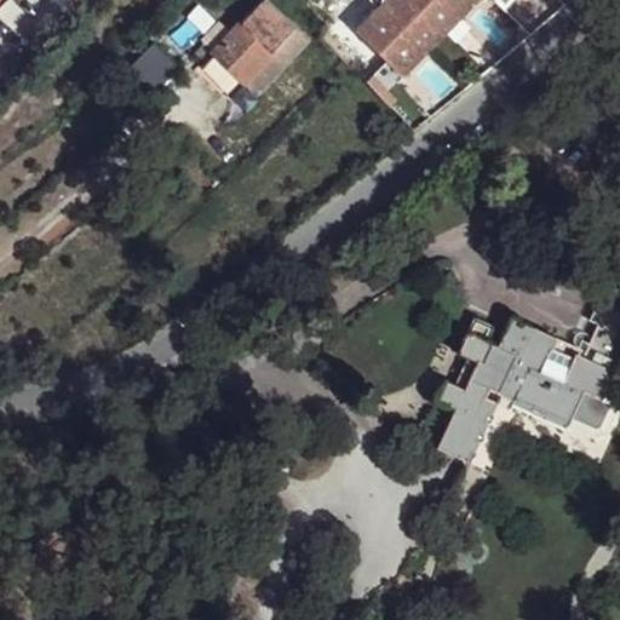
[(477,0),(385,0),(355,33),(401,79),(477,0)]
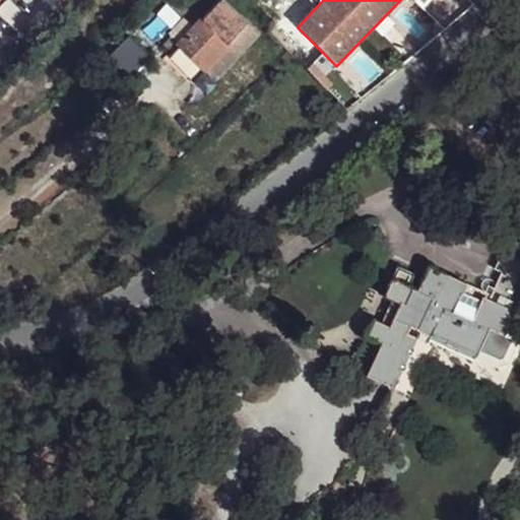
[(221,2),(177,45),(204,71),(226,48),(248,29),(221,2)]
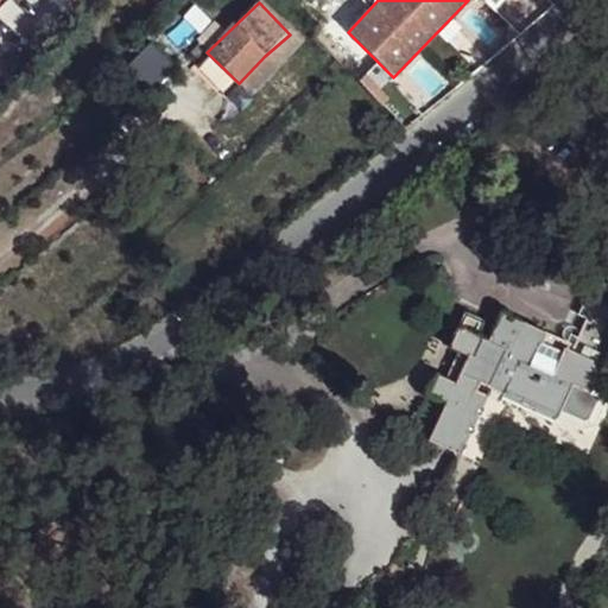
[(290,35),(265,56),(277,68),(301,44),(290,35)]
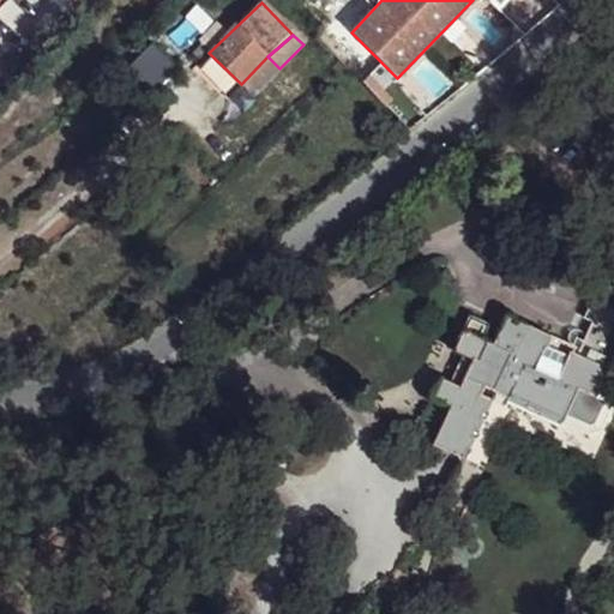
[(149,47),(128,72),(149,92),(174,70),(149,47)]
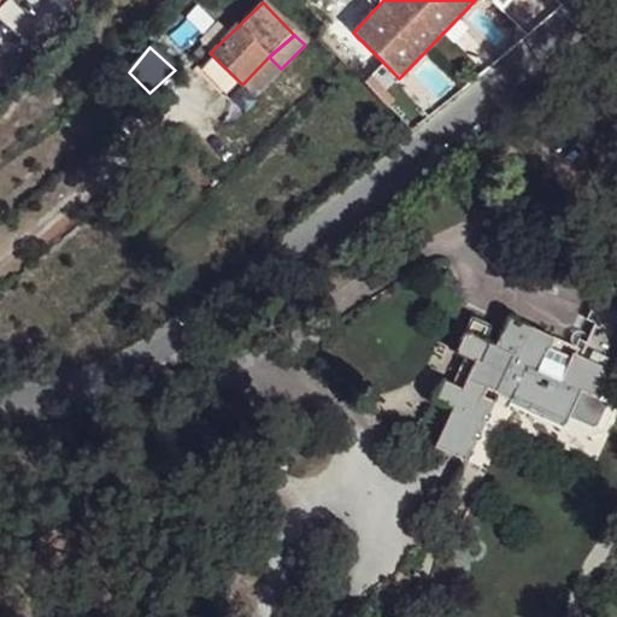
[(269,57),(242,84),(253,97),(281,69),(269,57)]
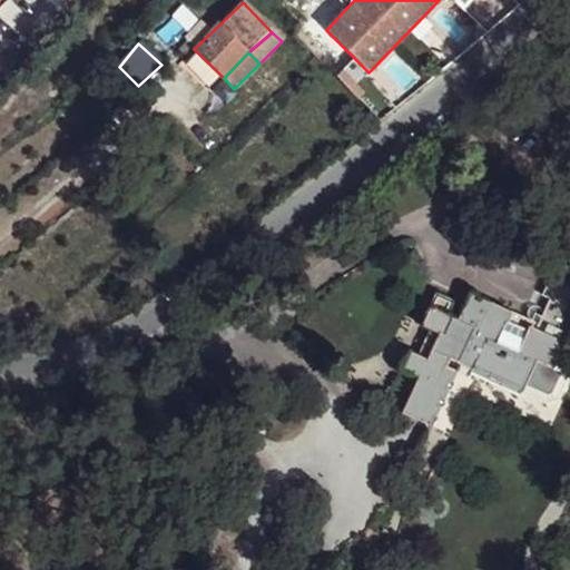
[(452,300),(434,292),(420,318),(430,324),(414,357),(409,354),(404,370),(416,376),(404,409),(430,422),(454,369),(518,395),(530,366),(508,356),(526,314),(470,292),(457,316),(446,313),(452,300)]
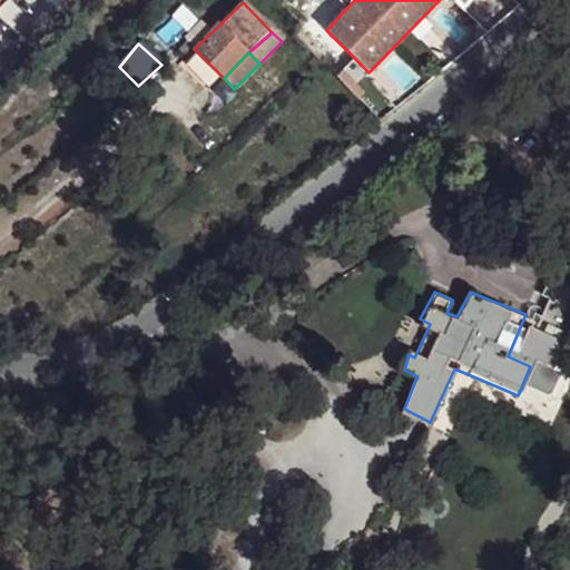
[(416,376),(404,370),(387,401),(404,409),(416,376)]
